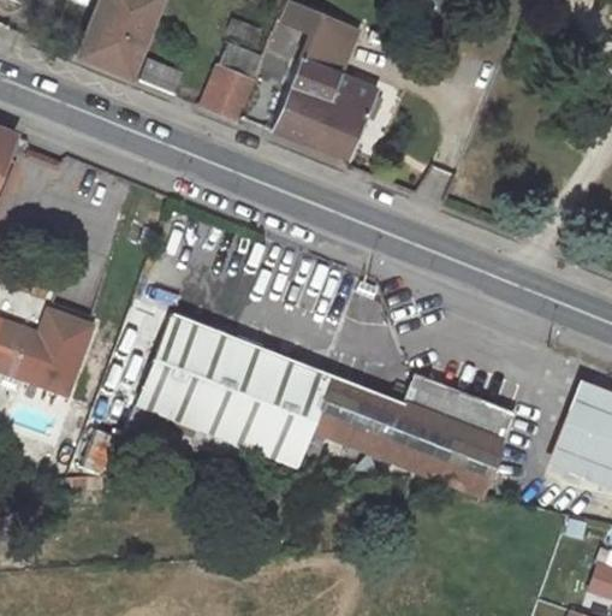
[(100,0),(78,57),(130,77),(160,0),(100,0)]
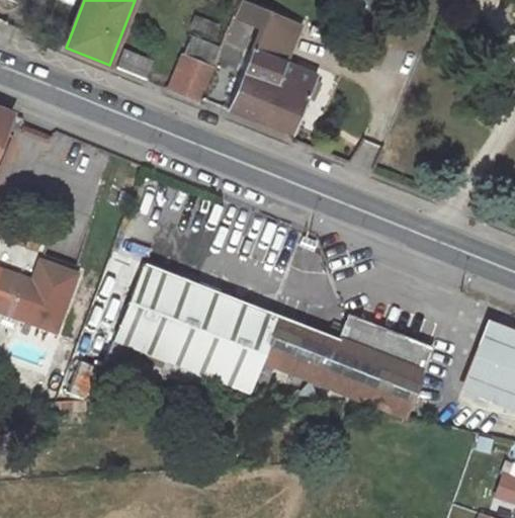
[(237,15),(263,26),(269,12),(243,1),(237,15)]
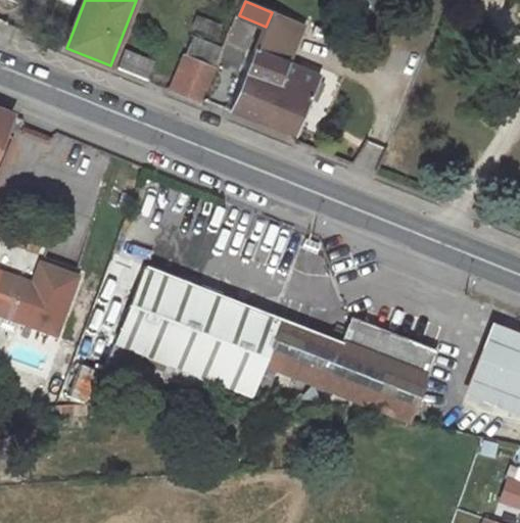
[(231,109),(265,123),(289,63),(304,26),(272,12),(266,27),(231,109)]
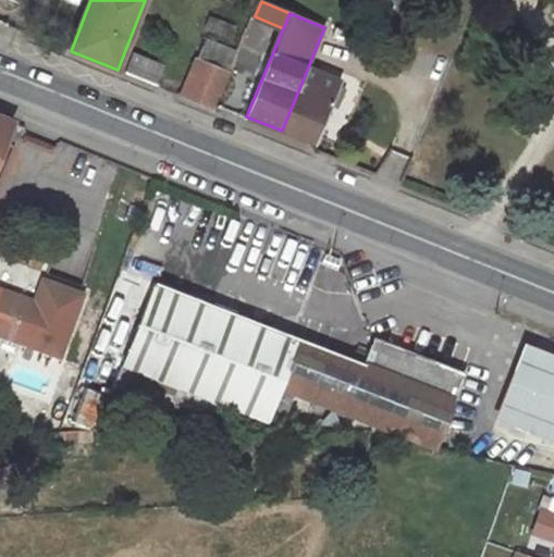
[(184,97),(217,110),(238,56),(207,44),(201,61),(199,59),(184,97)]
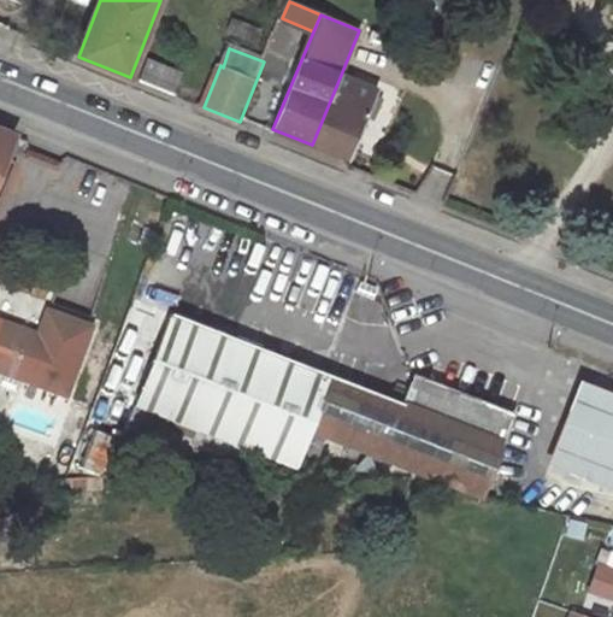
[(140,81),(175,95),(183,76),(148,60),(140,81)]
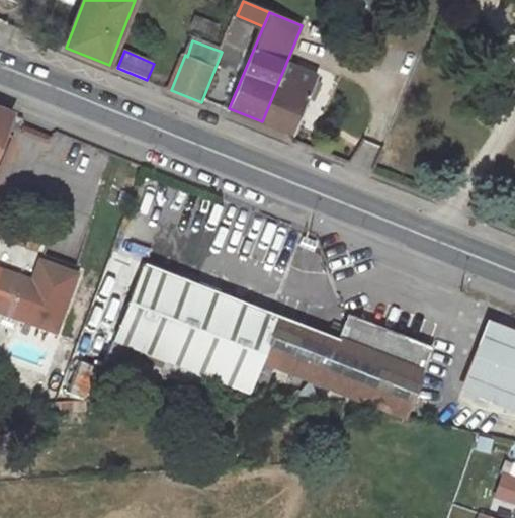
[(286,63),(262,121),(292,134),(293,135),(319,77),(286,63)]
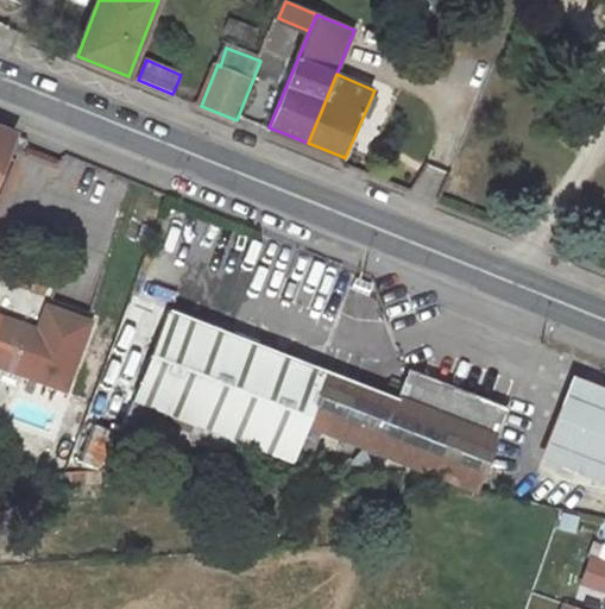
[(0,165),(13,132),(0,126),(0,165)]
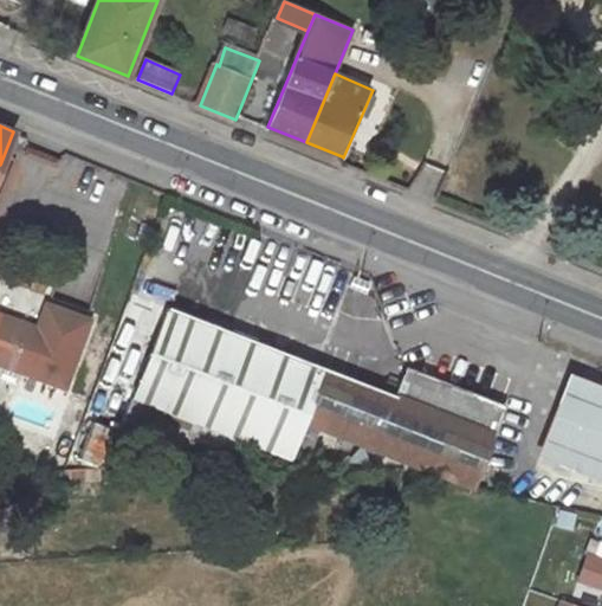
[(54,297),(51,305),(90,318),(92,311),(54,297)]
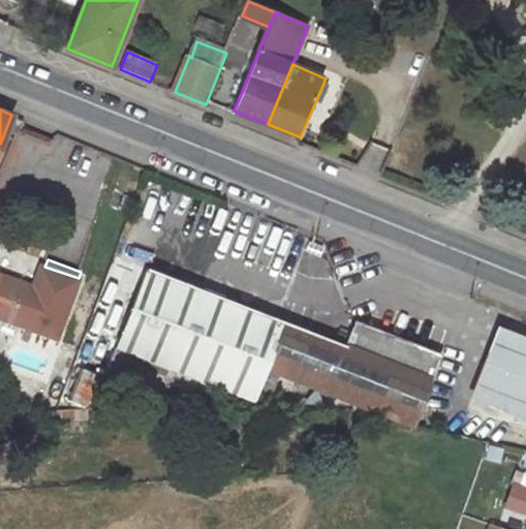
[(81,279),(42,267),(33,291),(25,288),(27,284),(4,276),(0,288),(0,317),(59,339),(81,279)]
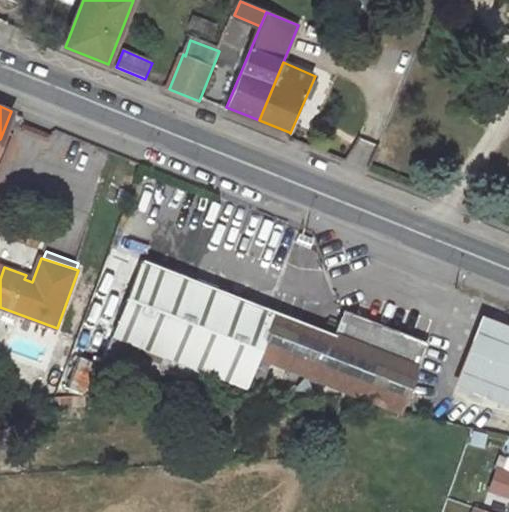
[(204,383),(208,373),(248,388),(253,373),(265,340),(276,311),(144,260),(101,368),(132,380),(141,357),(160,364),(159,366),(204,383)]
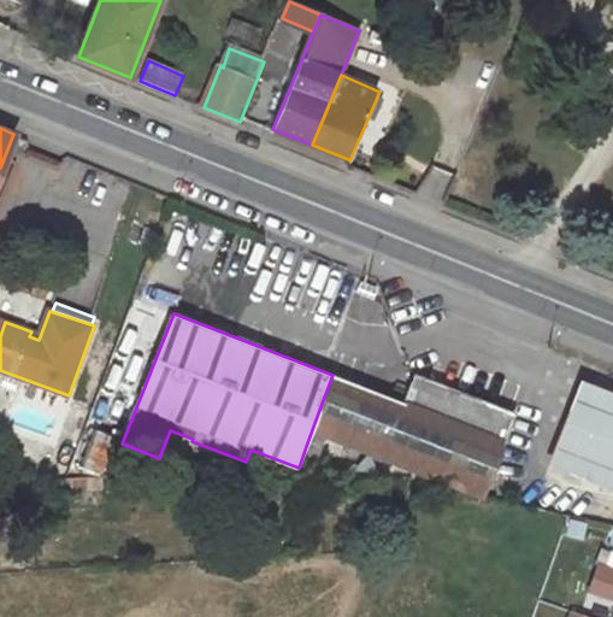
[(404,403),(332,375),(319,410),(324,411),(316,428),(329,433),(485,493),(517,413),(416,374),(404,403)]
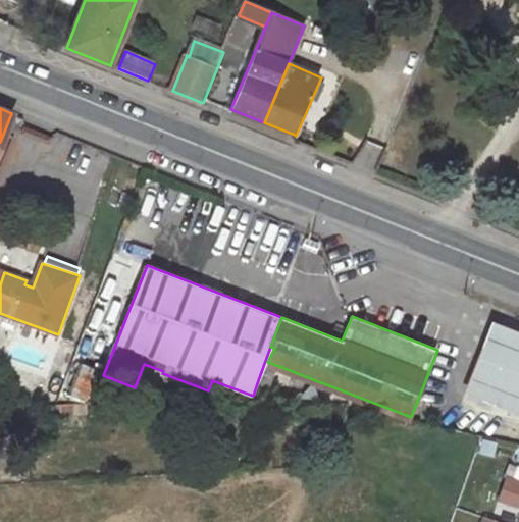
[(463,394),(518,415),(518,330),(491,320),(463,394)]
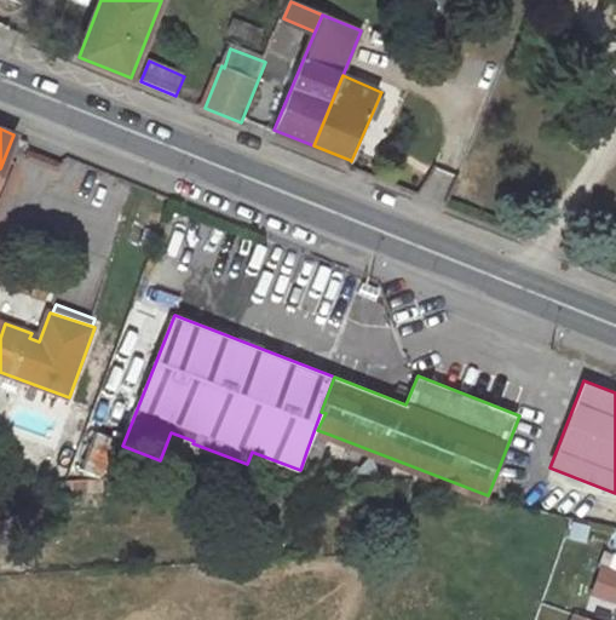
[(306,452),(322,458),(330,435),(317,430),(326,413),(321,412),(306,452)]
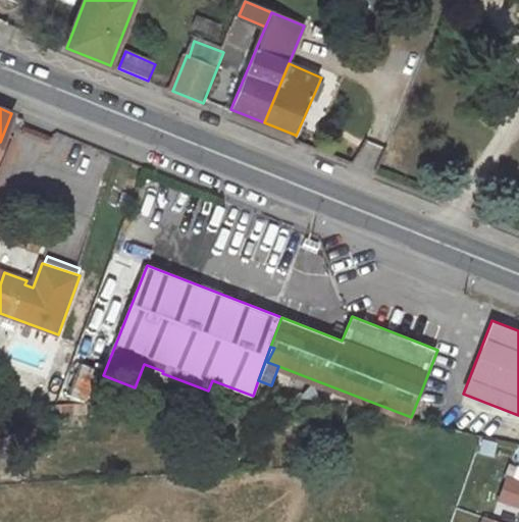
[(317,447),(328,448),(329,435),(319,435),(317,447)]
